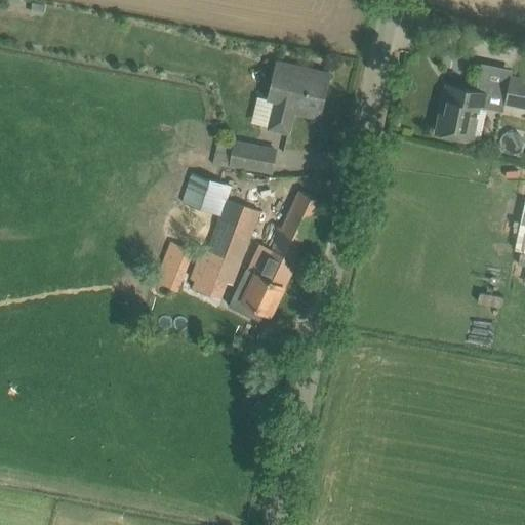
[(30,13),(43,15),(44,5),(32,3),(30,13)]
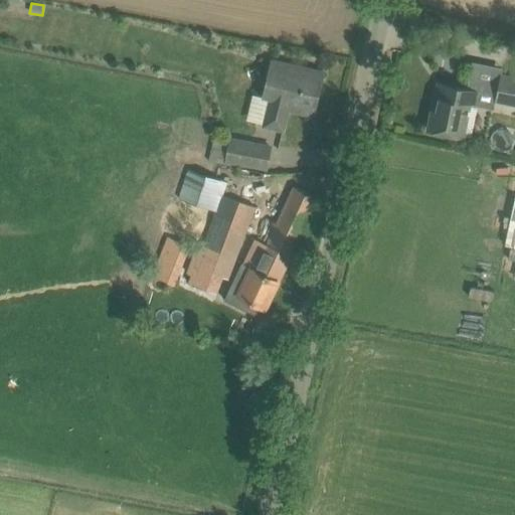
[(323,71),(303,67),(273,60),(262,103),(268,105),(264,126),(283,131),(288,110),(313,115),(323,71)]
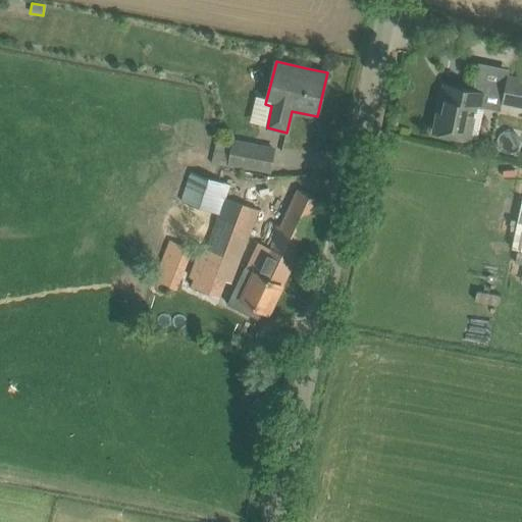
[(521,107),(521,75),(506,73),(501,103),(521,107)]
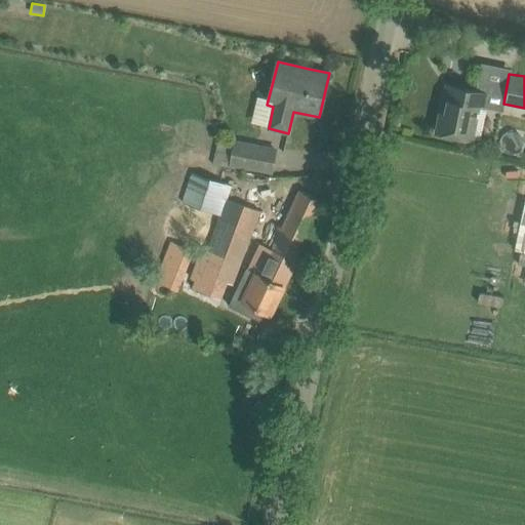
[(487,92),(467,88),(447,84),(444,99),(447,101),(444,113),(440,112),(436,132),(474,140),(480,108),(485,109),(487,92)]
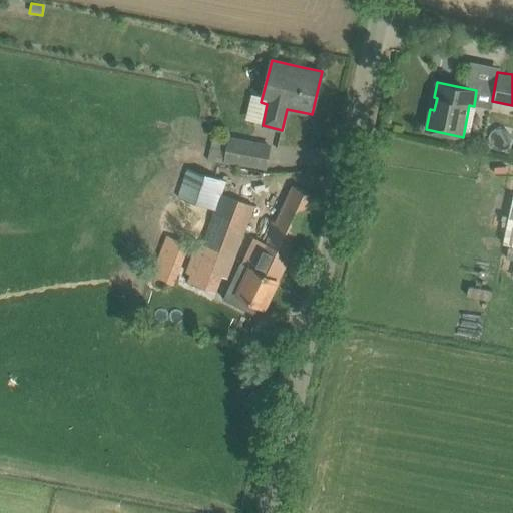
[(269,146),(228,138),(212,136),(208,157),(224,160),(265,167),(269,146)]
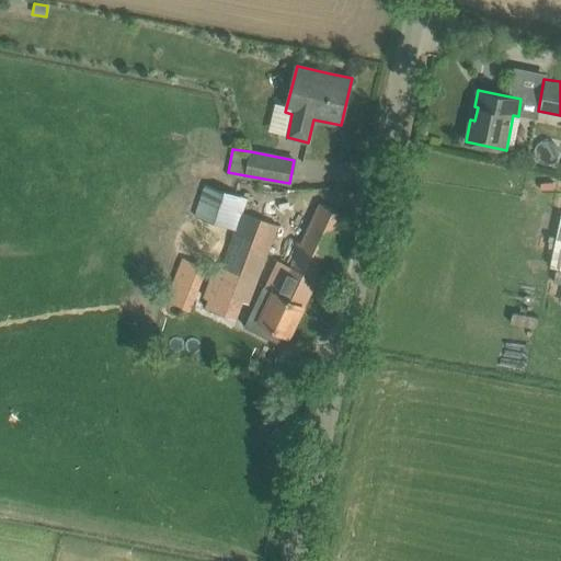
[(199,217),(218,225),(218,222),(222,224),(232,195),(204,184),(193,215),(199,217)]
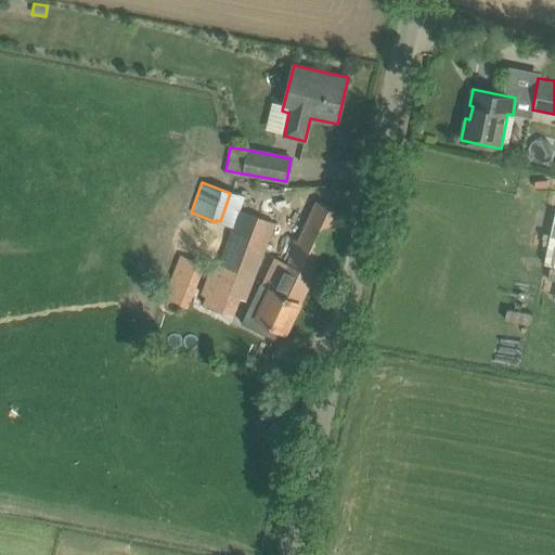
[(341,214),(322,204),(317,202),(274,291),(270,288),(256,319),(285,332),(341,214)]
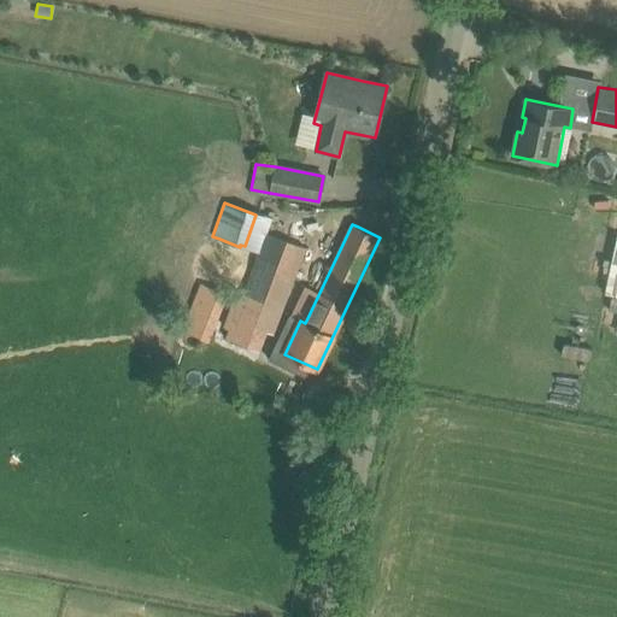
[(272,334),(305,247),(266,233),(234,319),(272,334)]
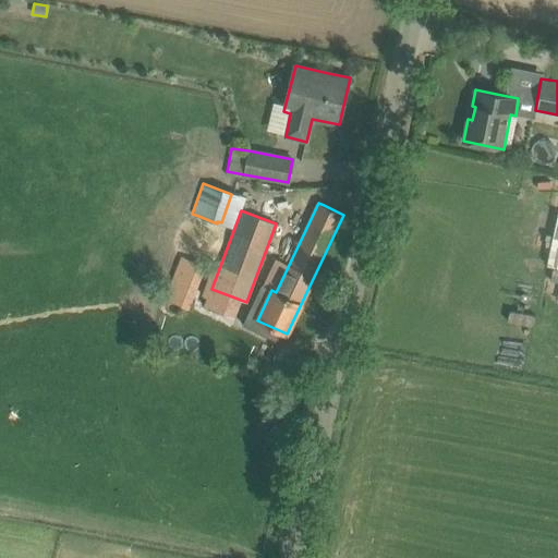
[(189,307),(205,266),(182,257),(166,299),(189,307)]
